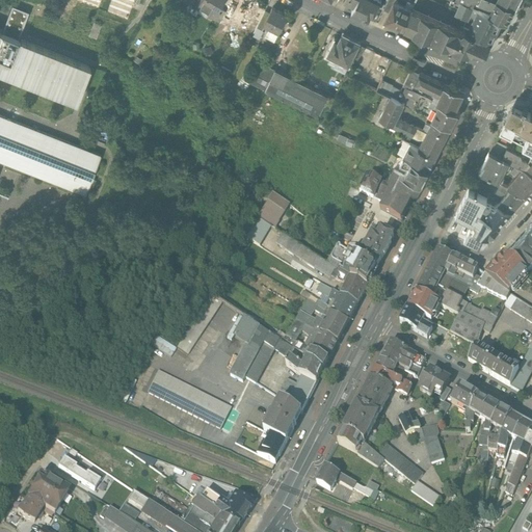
[(191,0),(188,5),(188,6),(194,9),(196,4),(197,0),(191,0)]
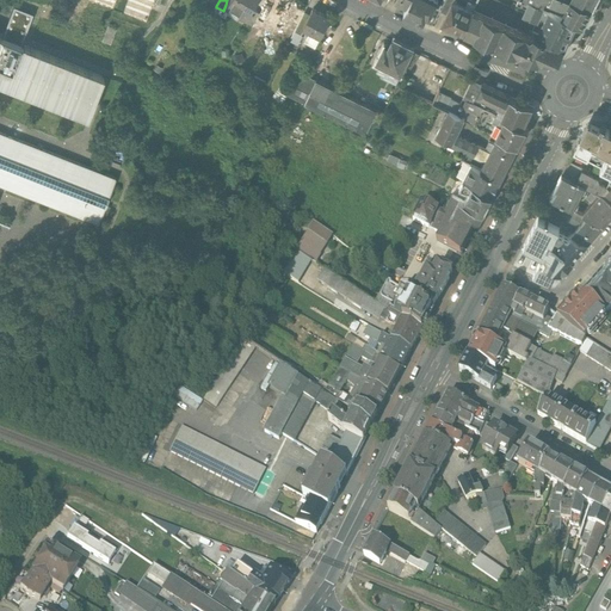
[(227,0),(226,5),(246,18),(247,18),(253,10),(258,0),(227,0)]
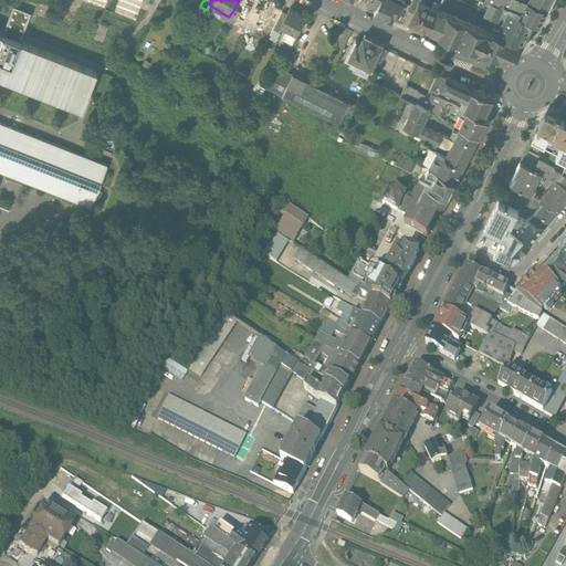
[(253,3),(247,0),(240,12),(240,13),(247,17),(250,11),(253,3)]
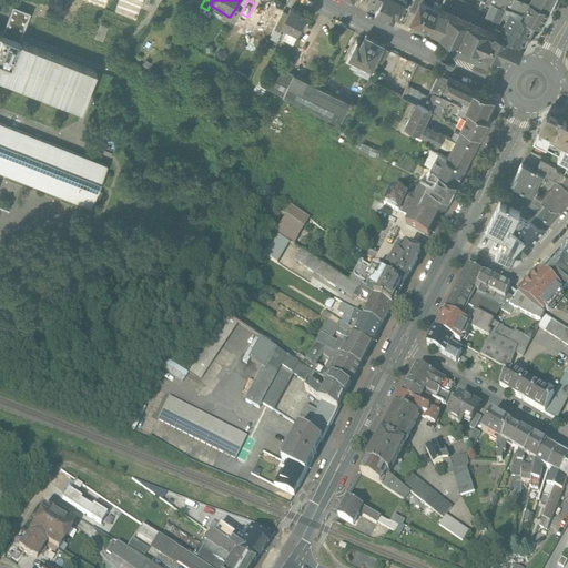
[(255,0),(254,3),(251,11),(260,16),(259,18),(270,23),(271,22),(276,11),(280,3),(273,0),(255,0)]
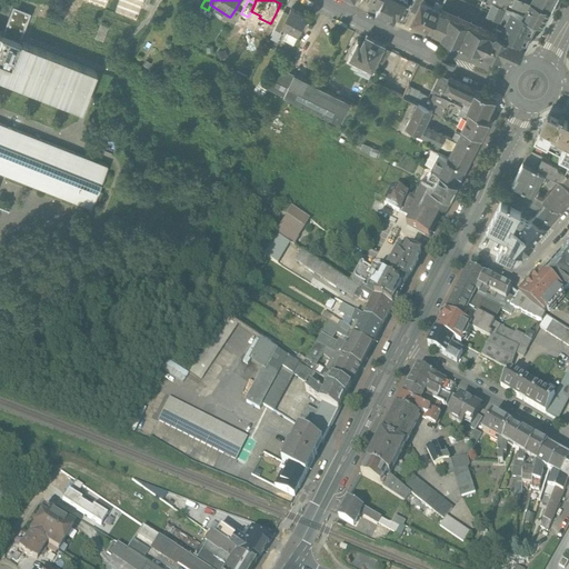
[(407,0),(381,0),(379,7),(376,12),(392,20),(395,19),(398,15),(399,15),(407,0)]
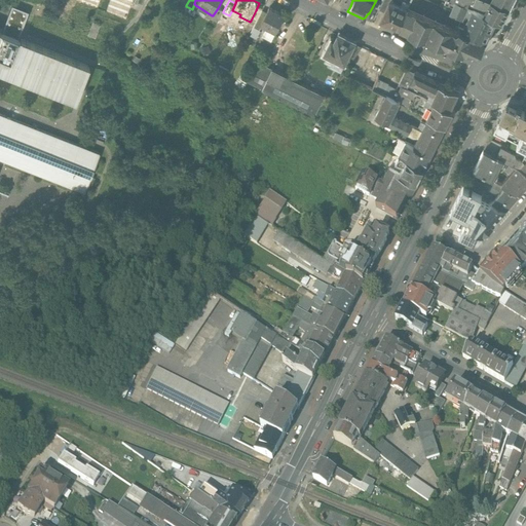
[(467,7),(451,0),(447,0),(446,4),(454,7),(451,12),(462,17),(467,7)]
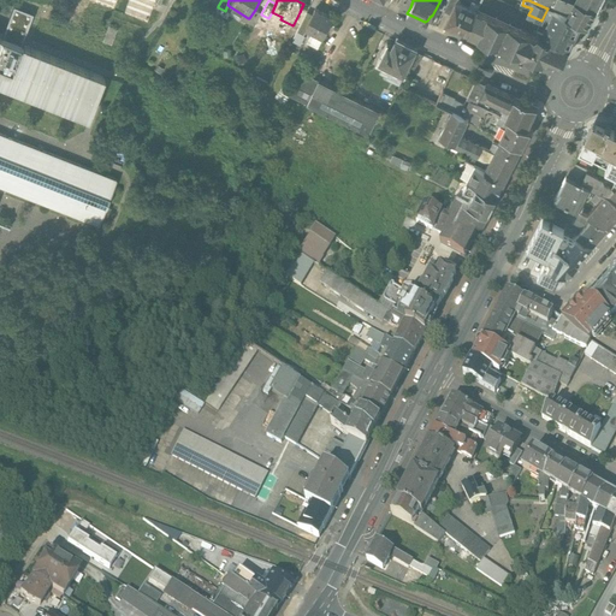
[(575,0),(574,0),(528,0),(548,9),(550,1),(568,9),(567,11),(562,9),(560,13),(576,21),(587,25),(597,9),(575,0)]
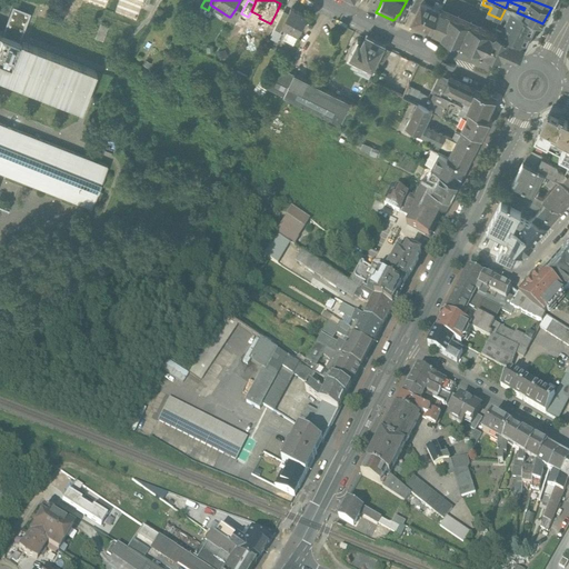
[(421,2),(418,9),(411,23),(431,32),(440,11),(421,2)]
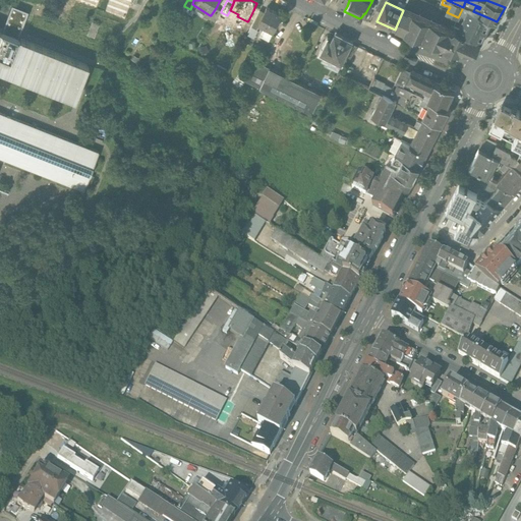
[(11,6),(1,33),(0,31),(0,71),(74,101),(88,66),(17,39),(27,12),(11,6)]
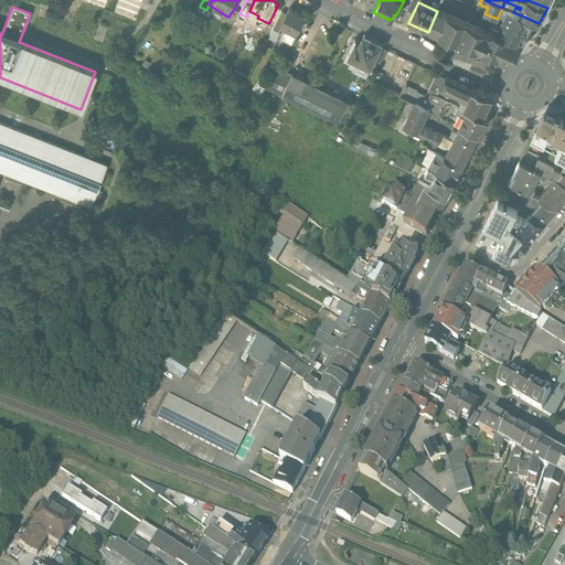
[(306,17),(290,8),(287,14),(280,27),(289,32),(290,29),(298,32),(306,17)]
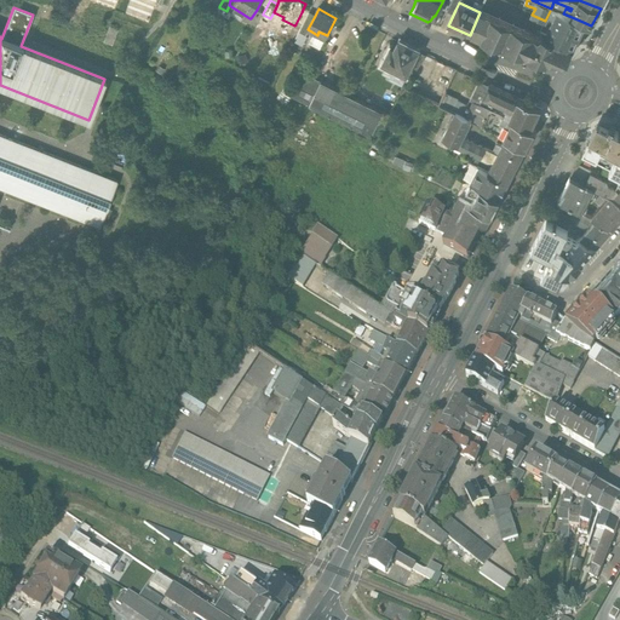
[(263,13),(257,10),(251,18),(250,18),(247,23),(254,27),(263,15),(263,13)]
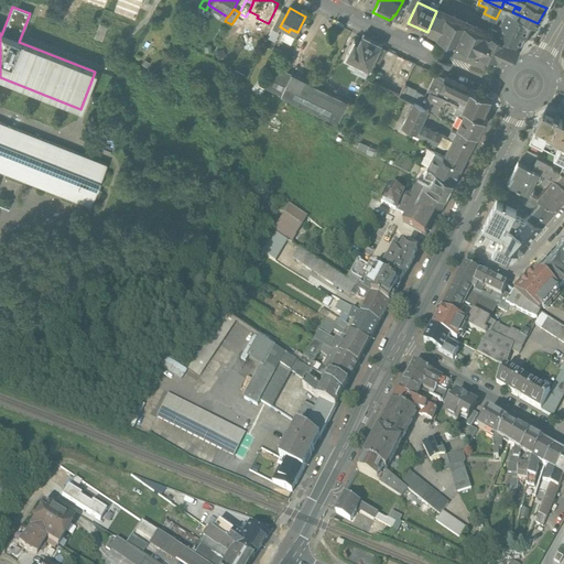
[(491,34),(437,10),(436,11),(427,32),(429,32),(429,30),(443,36),(442,38),(448,40),(448,39),(468,47),(469,46),(488,55),(490,52),(500,56),(502,53),(511,57),(519,42),(517,42),(501,35),(492,32),(491,34)]
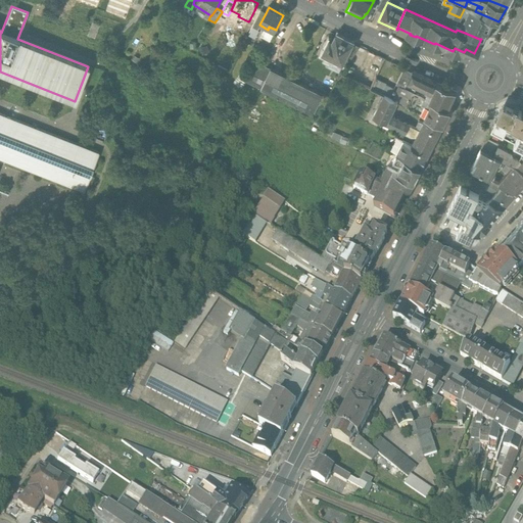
[(254,10),(249,20),(253,24),(254,22),(259,12),(254,10)]
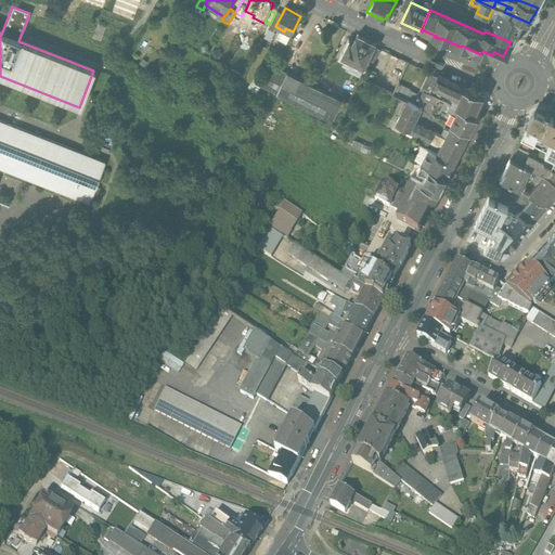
[(275,13),(270,24),(275,26),(282,14),(276,11),(275,13)]
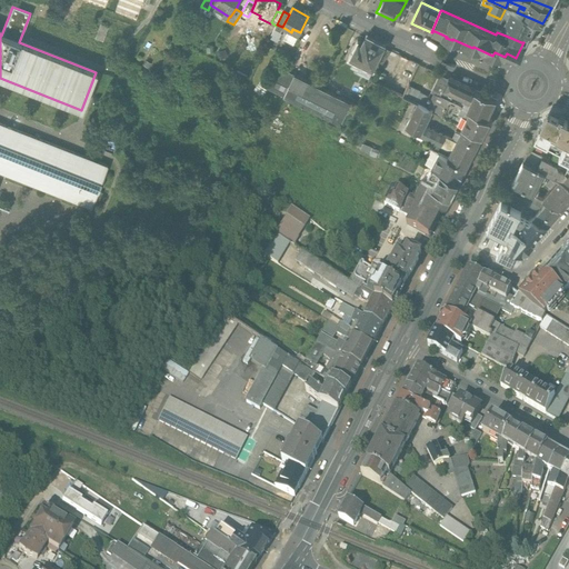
[(532,19),(517,12),(516,16),(511,23),(527,31),(532,19)]
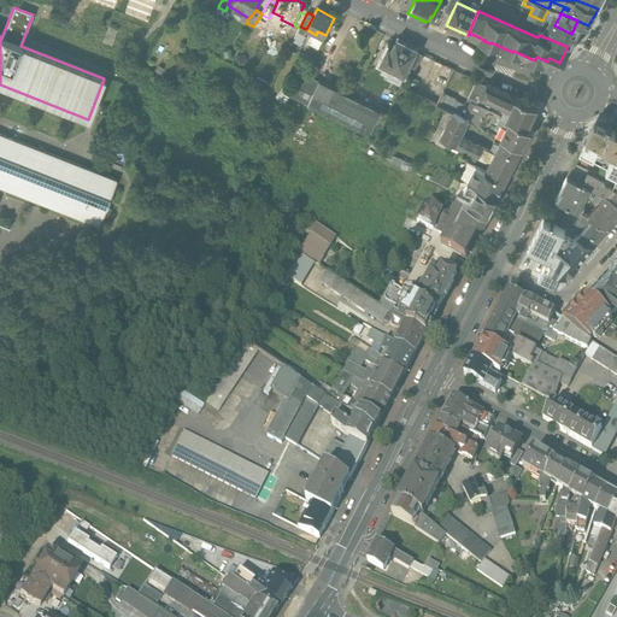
[(571,34),(554,25),(548,39),(565,46),(571,34)]
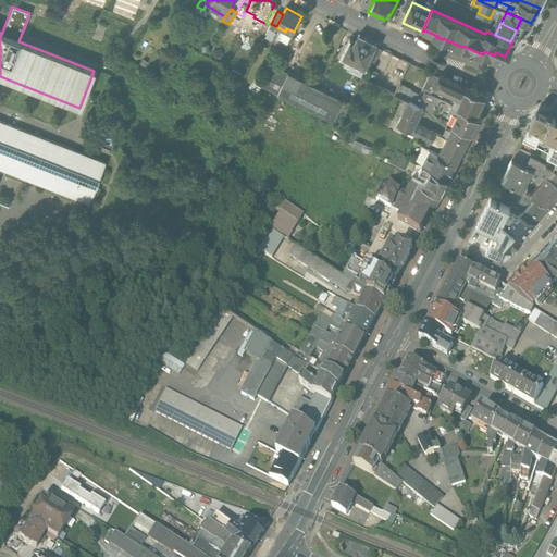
[(376,47),(358,37),(356,40),(353,39),(351,39),(349,45),(343,59),(364,70),(367,66),(376,47)]
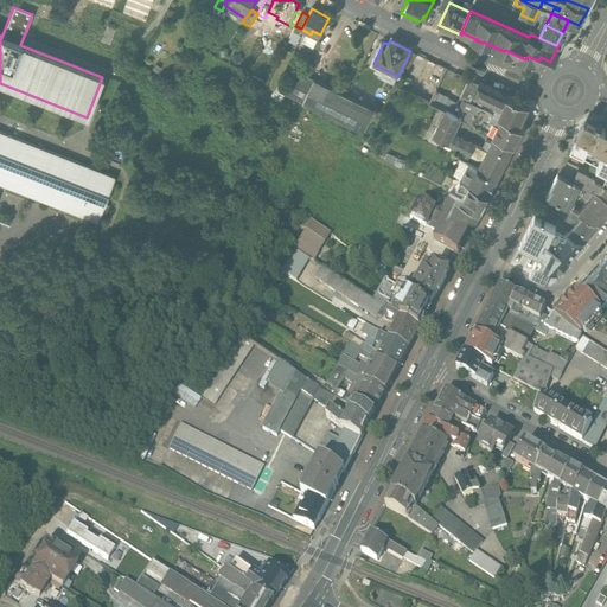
[(410,51),(400,72),(403,75),(417,55),(410,51)]
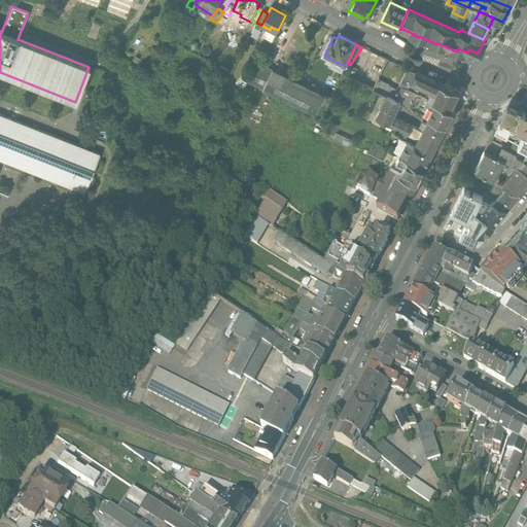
[(330,99),(260,64),(248,82),(320,117),(330,99)]
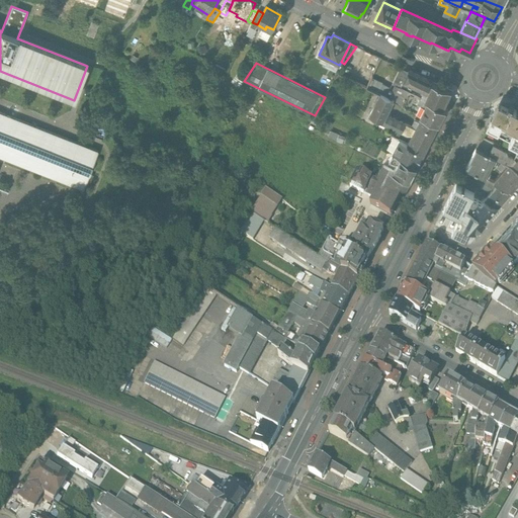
[(401,68),(393,84),(398,86),(410,92),(413,85),(404,81),(408,71),(401,68)]
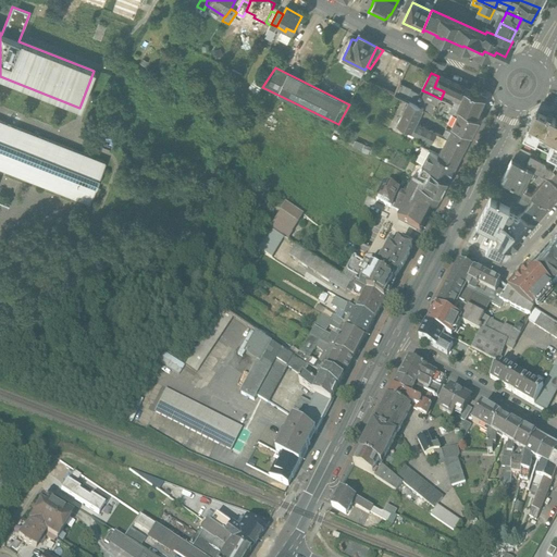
[(469,91),(438,76),(434,87),(444,91),(441,99),(477,116),(485,97),(469,91)]
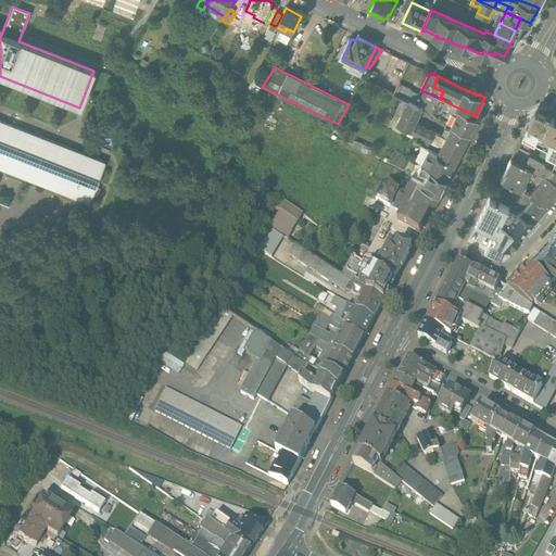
[(440,99),(427,92),(425,98),(409,91),(411,90),(399,85),(394,95),(408,101),(421,108),(432,113),(440,99)]
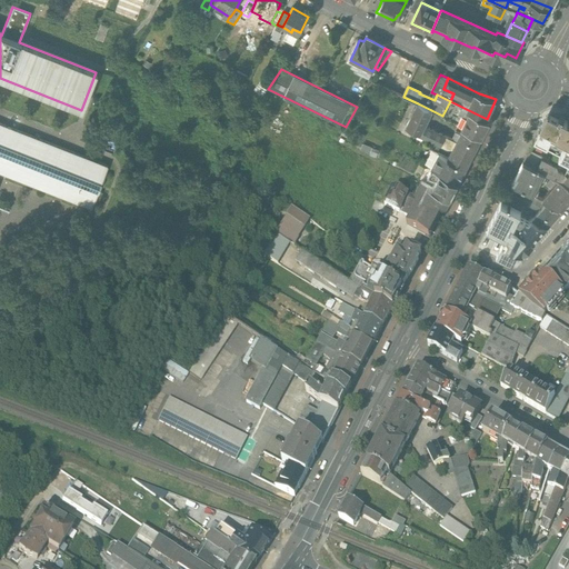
[(487,119),(450,101),(442,116),(463,127),(465,127),(482,136),(490,120),(487,119)]
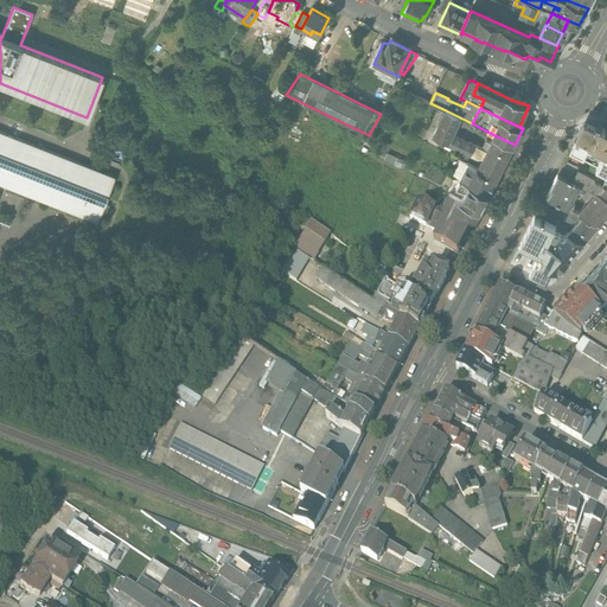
[(496,135),(486,152),(452,135),(460,117),(446,110),(434,135),(447,142),(446,144),(477,159),(481,159),(483,160),(478,168),(497,178),(515,145),(496,135)]
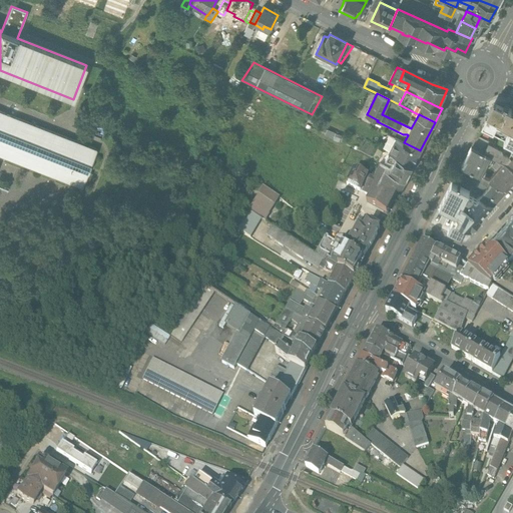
[(512,106),(496,103),(492,110),(490,109),(487,114),(488,115),(512,127),(512,106)]
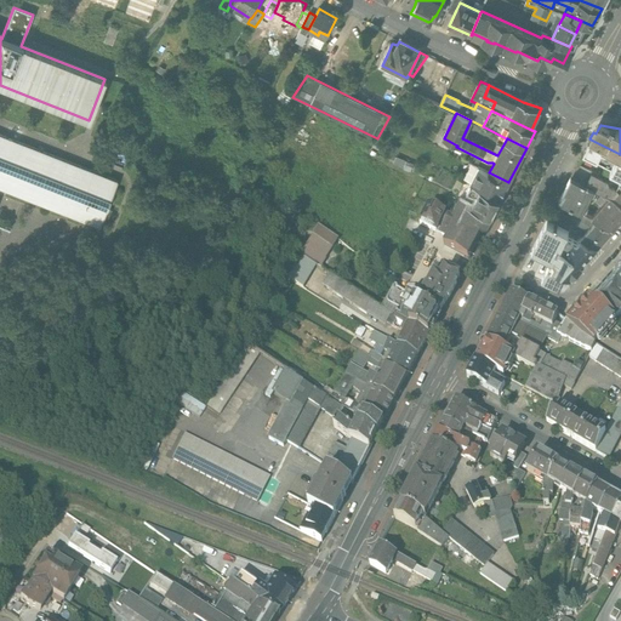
[(118,181),(0,135),(0,131),(0,130),(0,188),(100,227),(118,181)]
